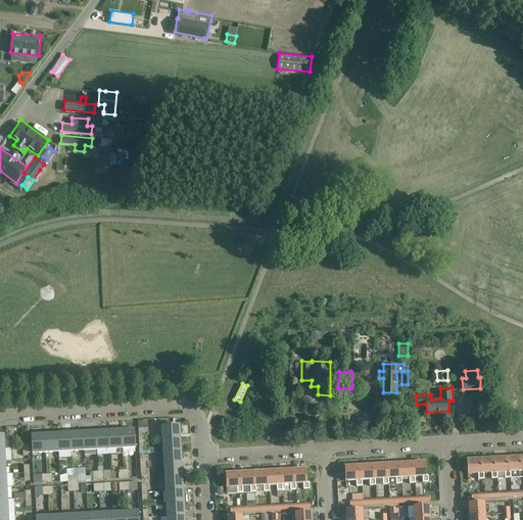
[(139,438),(144,438),(144,432),(148,432),(148,425),(147,418),(138,419),(139,438)]
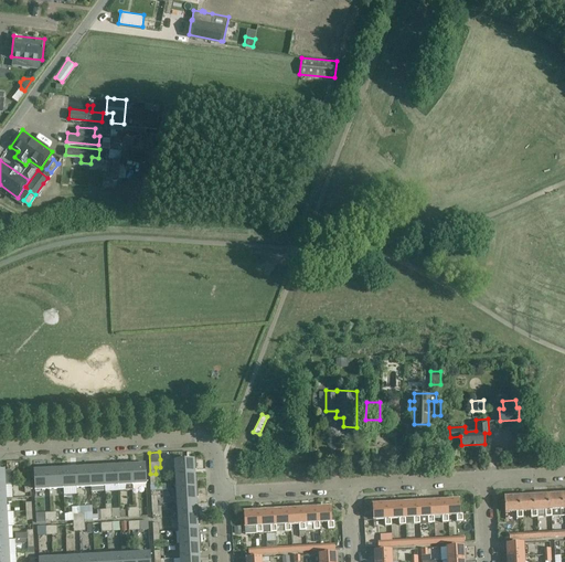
[(174,458),(176,473),(194,472),(194,467),(196,467),(195,457),(174,458)]
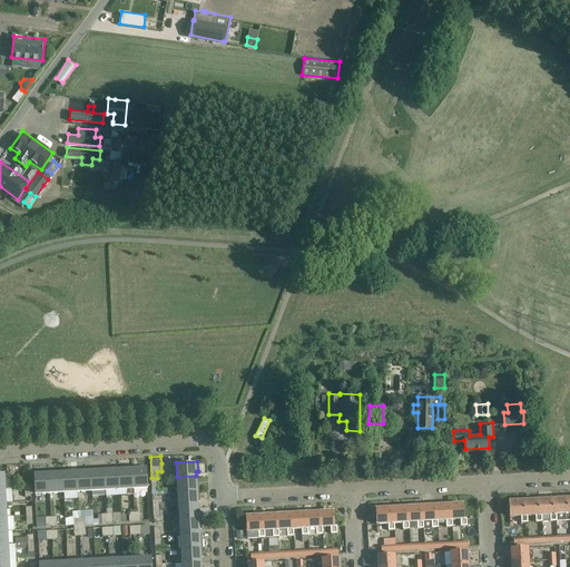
[(137,467),(131,467),(134,487),(147,486),(146,465),(137,465),(137,467)]
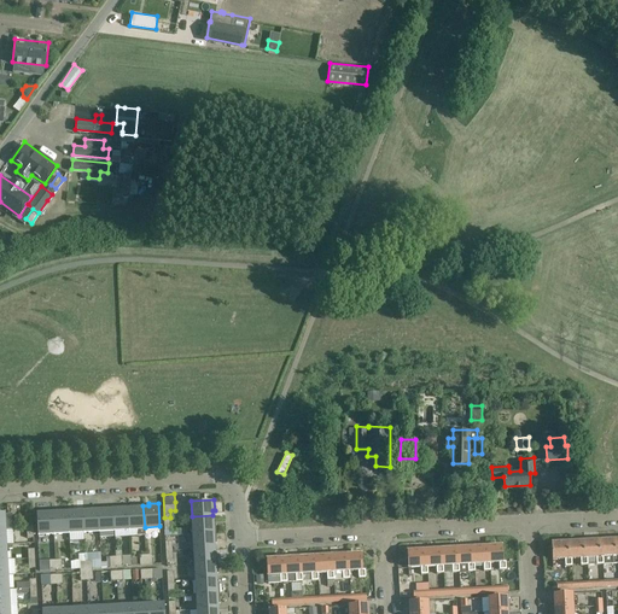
[(115,528),(129,527),(128,504),(118,506),(118,508),(112,508),(115,528)]
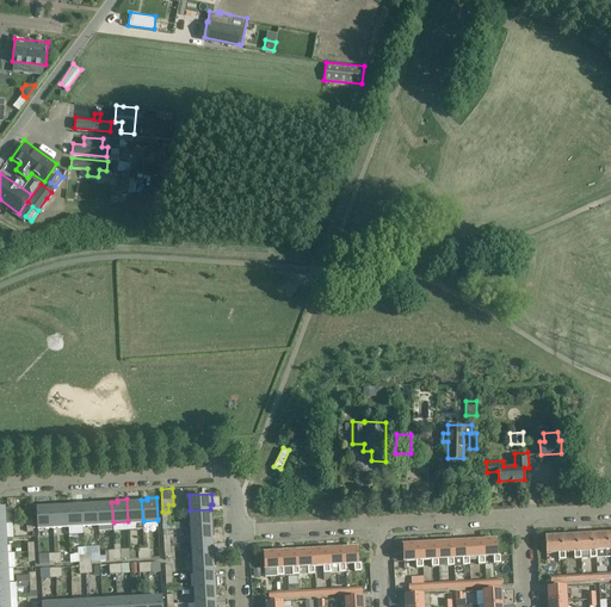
[(142,521),(143,521),(141,500),(136,501),(136,499),(127,499),(128,521),(136,521),(136,527),(143,526),(142,521)]
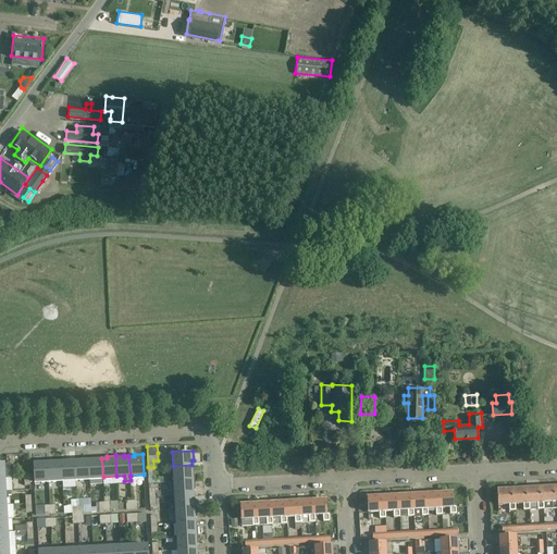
[(88,457),(89,478),(103,477),(101,458),(97,458),(97,456),(88,457)]
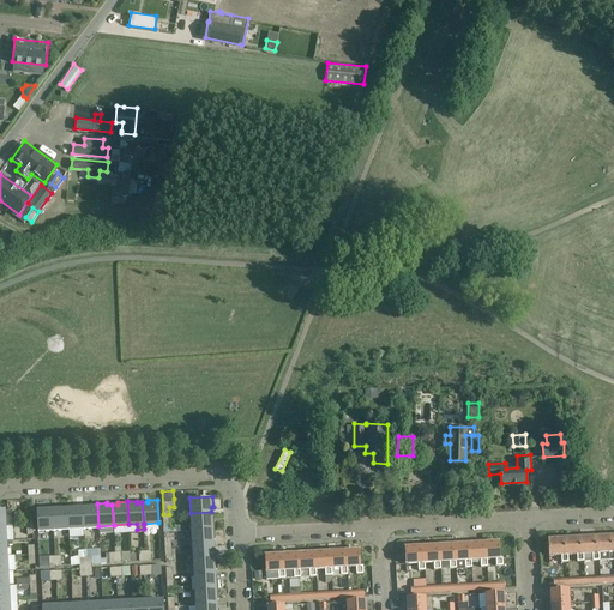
[(82,506),(84,527),(98,526),(97,503),(88,503),(88,506),(82,506)]
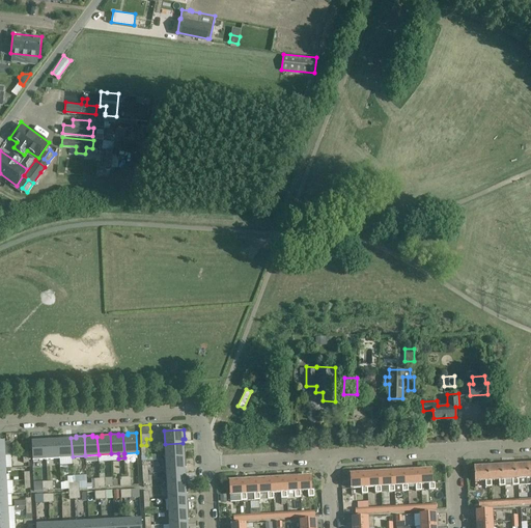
[(47,457),(59,457),(58,437),(50,438),(50,439),(45,440),(47,457)]
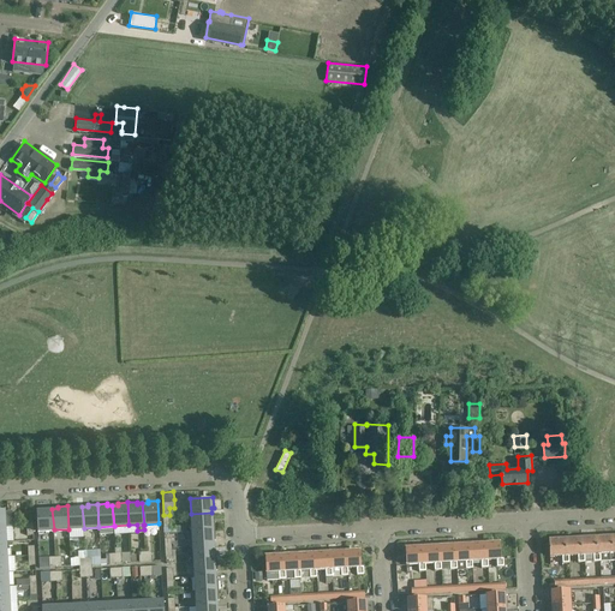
[(69,529),(84,528),(82,507),(77,507),(77,505),(67,505),(69,529)]
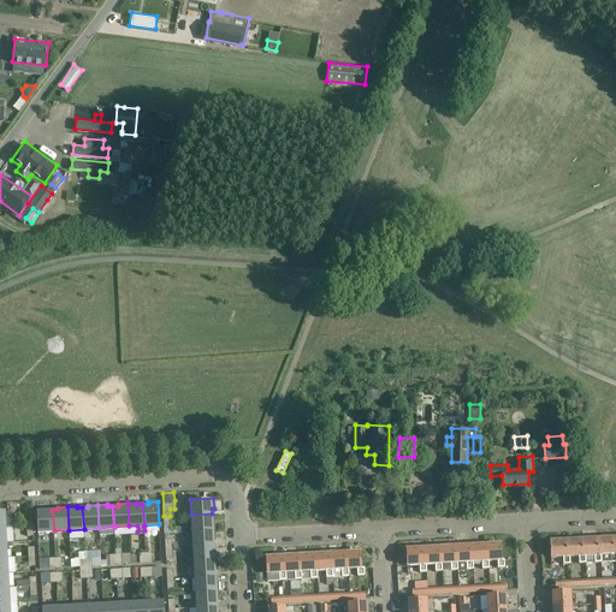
[(54,530),(52,510),(47,510),(47,507),(37,507),(39,532),(54,530)]
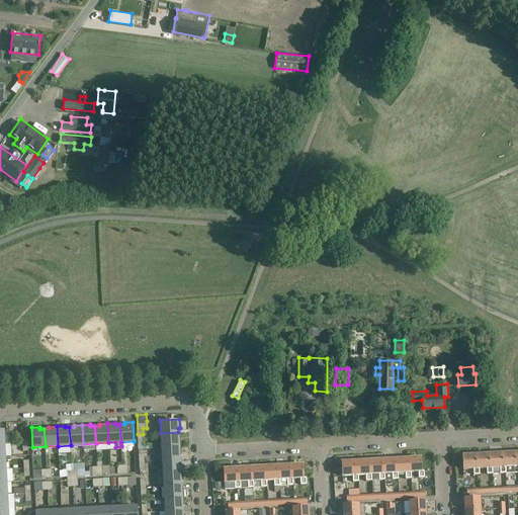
[(0,441),(10,441),(9,429),(0,429),(0,441)]
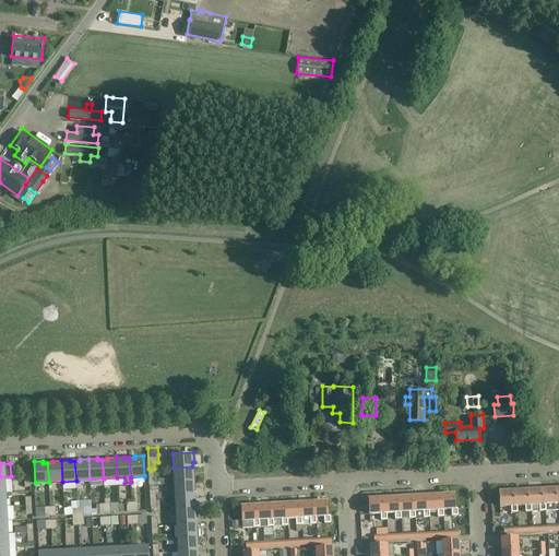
[(174,468),(175,482),(195,481),(194,472),(192,472),(192,466),(174,468)]
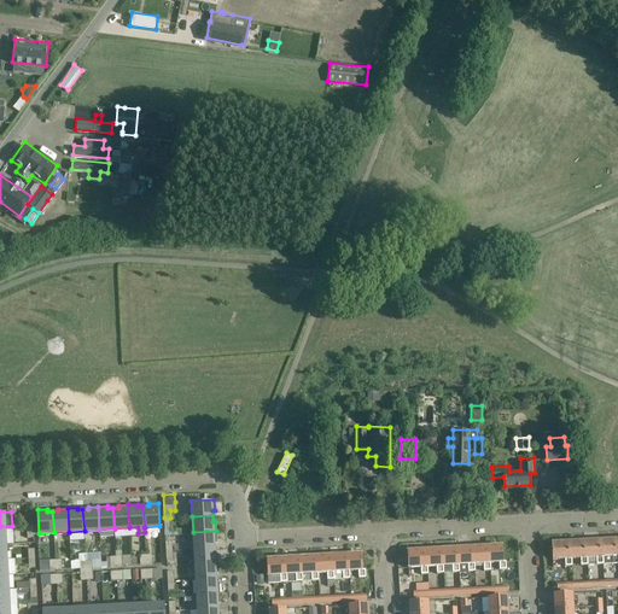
[(0,542),(6,542),(6,527),(12,527),(12,526),(0,526),(0,542)]
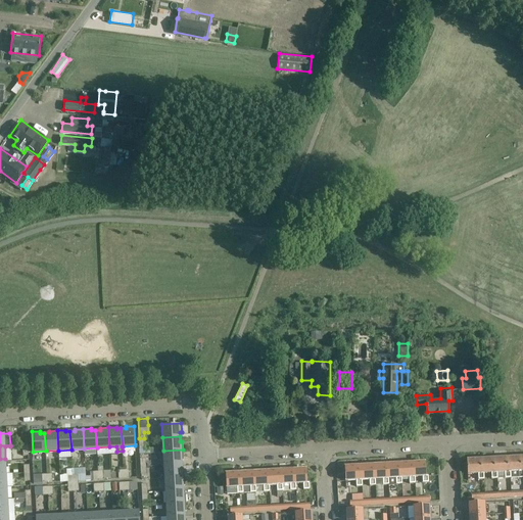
[(183,450),(163,451),(163,463),(181,462),(181,458),(183,458),(183,450)]
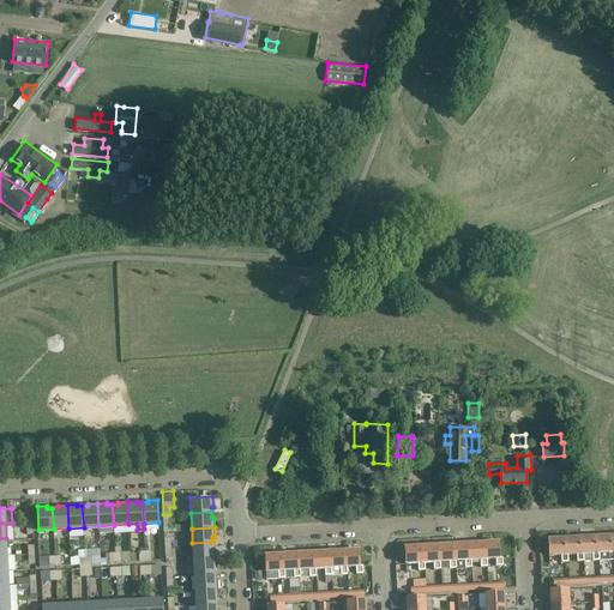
[(599,551),(600,557),(613,556),(613,549),(612,550),(611,533),(595,535),(596,551),(599,551)]
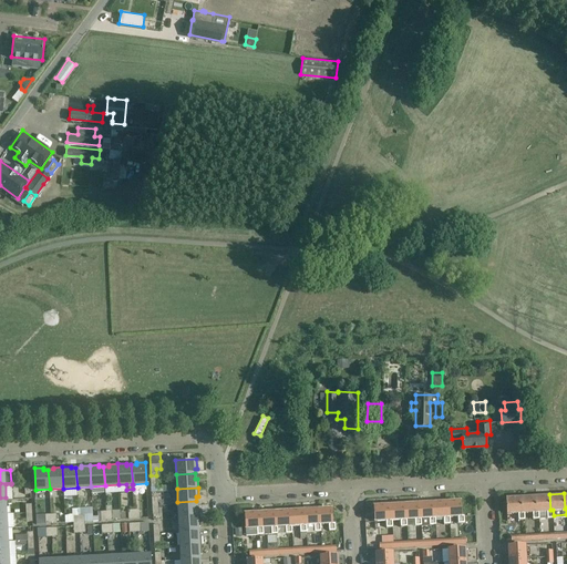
[(524,511),(533,511),(533,516),(539,516),(538,510),(536,510),(535,494),(521,495),(522,511),(524,511)]
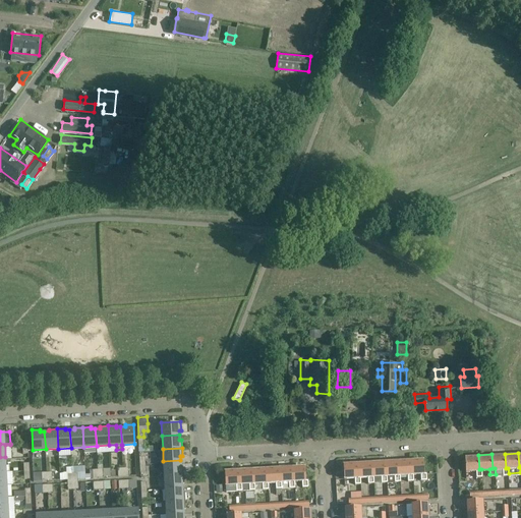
[(506,468),(505,454),(491,454),(493,468),(495,468),(496,474),(509,473),(508,468),(506,468)]
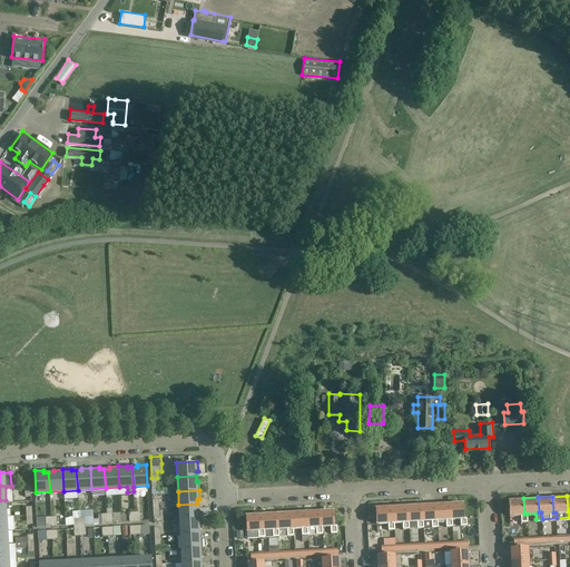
[(527,514),(524,514),(523,498),(509,499),(510,515),(520,514),(521,520),(528,520),(527,514)]
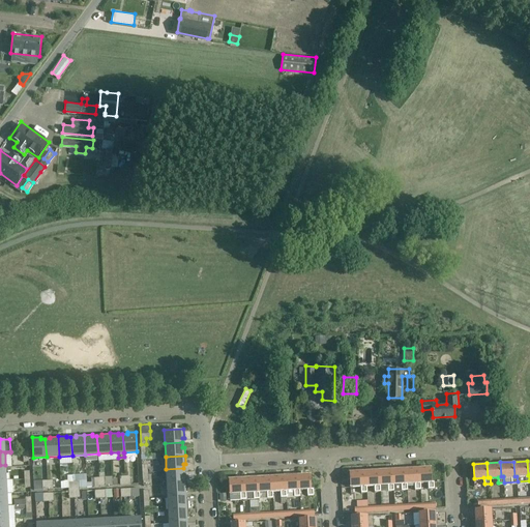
[(432,480),(431,466),(417,467),(417,480),(420,480),(421,488),(434,487),(434,479),(432,480)]
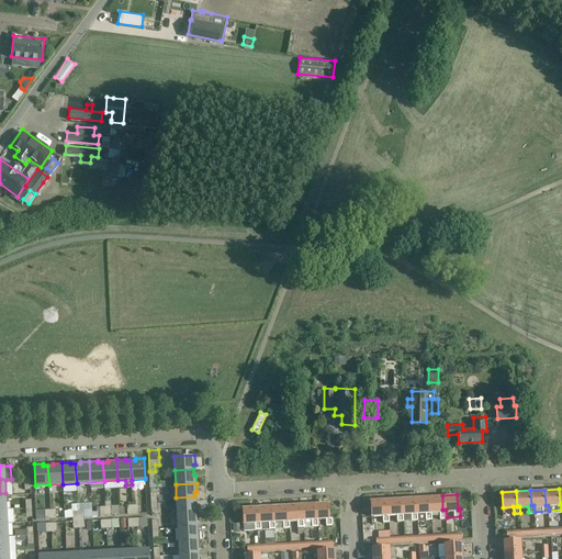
[(442,495),(428,496),(428,511),(431,511),(439,511),(439,517),(447,517),(446,510),(442,510),(442,495)]
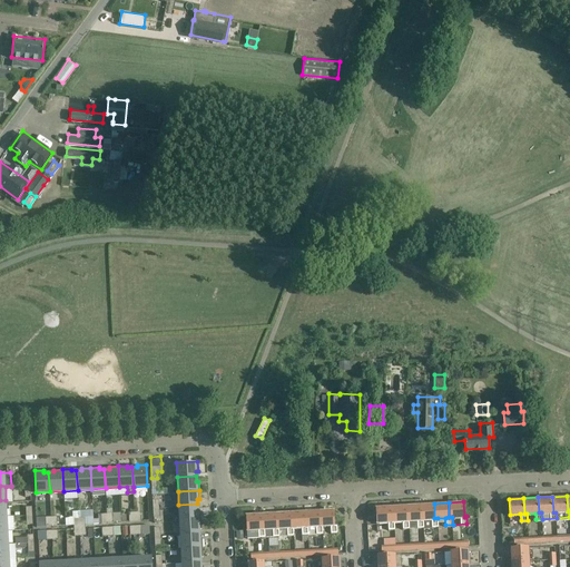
[(197,504),(178,505),(179,519),(200,518),(200,509),(198,509),(197,504)]
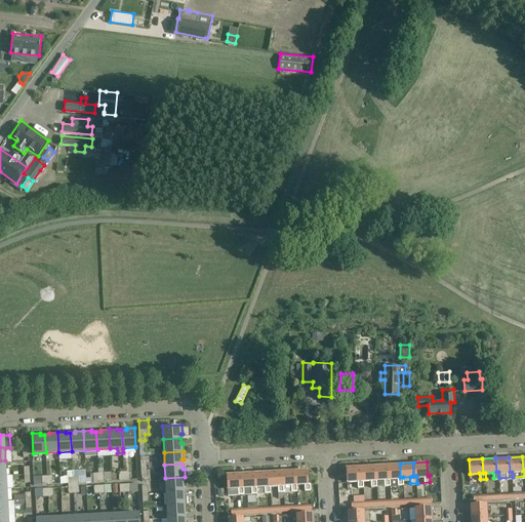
[(387,478),(387,464),(373,465),(373,479),(376,479),(384,478),(385,484),(390,484),(390,478),(387,478)]
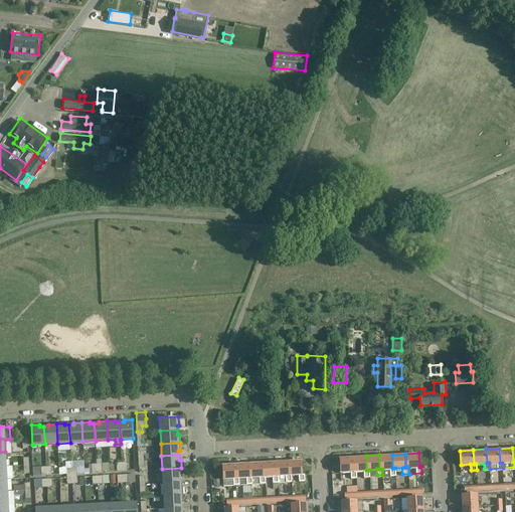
[(382,469),(382,475),(382,476),(390,476),(390,474),(395,474),(395,468),(392,468),(392,455),(379,455),(379,469),(382,469)]
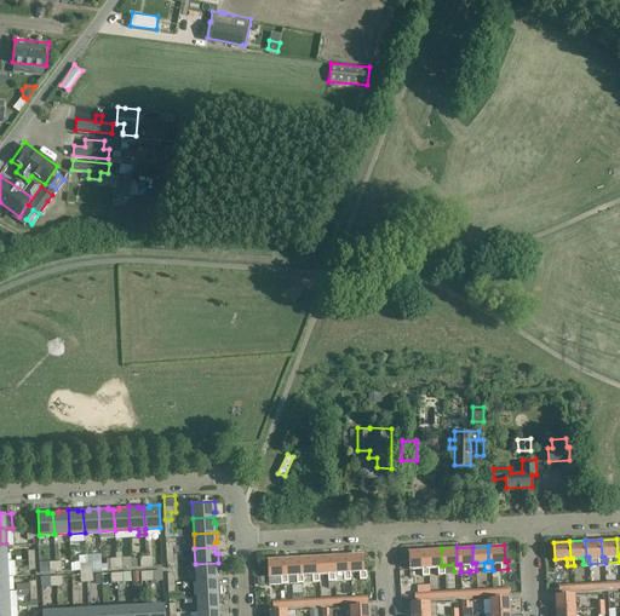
[(437,565),(438,573),(445,573),(445,565),(441,565),(441,548),(425,550),(425,566),(428,566),(437,565)]
